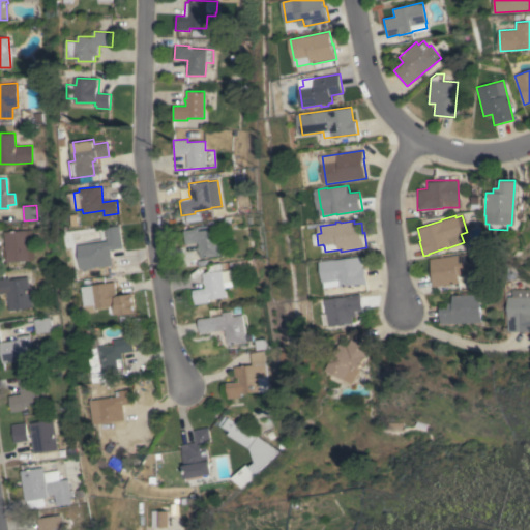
[(82,269),(81,264),(80,264),(77,242),(104,238),(102,229),(101,230),(100,227),(106,226),(106,227),(119,225),(123,248),(111,249),(113,265),(82,269)]
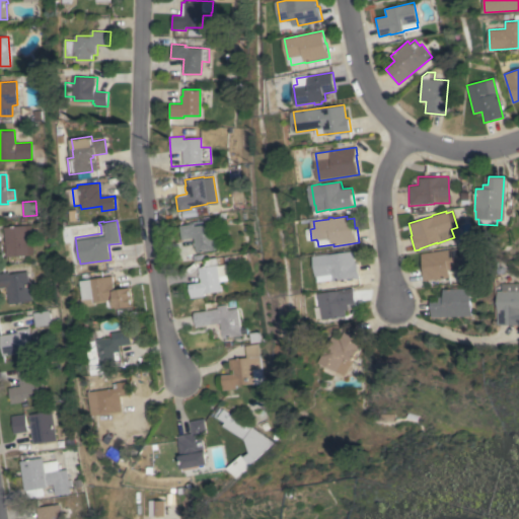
[(209,221),(210,223),(214,249),(196,252),(195,245),(194,246),(194,242),(195,242),(194,237),(181,239),(179,225),(209,221)]
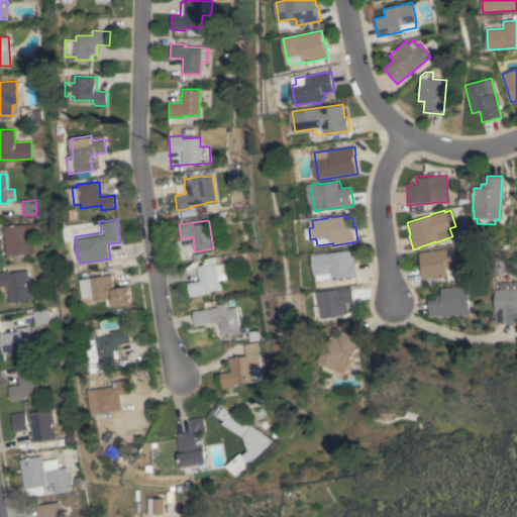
[(4,226),(25,224),(27,243),(32,242),(33,252),(28,253),(6,255),(4,226)]
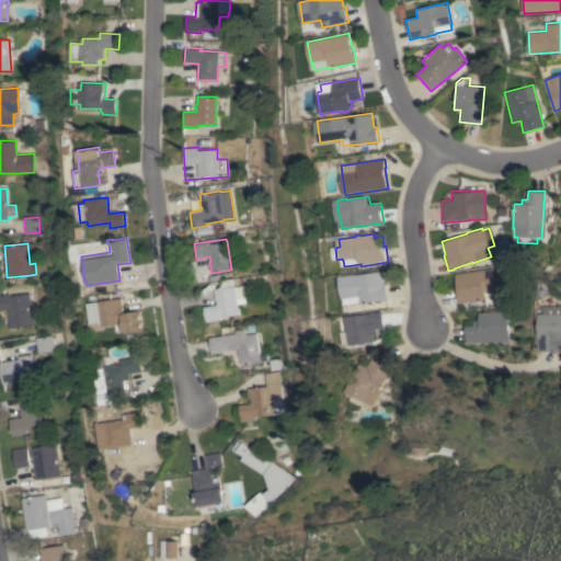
[(496,267),(500,289),(482,292),(483,300),(468,301),(468,304),(464,305),(464,302),(457,304),(455,287),(456,287),(454,274),(496,267)]
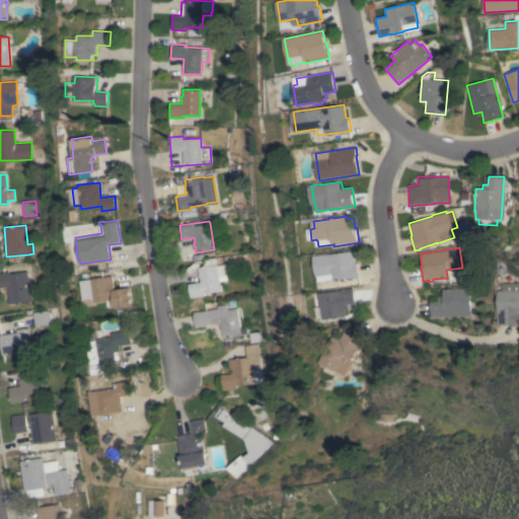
[(316,255),(356,250),(358,263),(359,263),(361,278),(337,281),(337,280),(321,282),(320,276),(319,276),(316,255)]
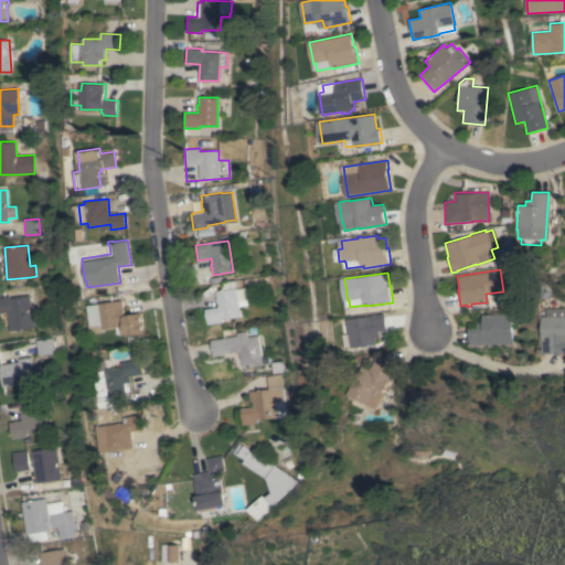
[(205,309),(217,307),(217,302),(216,302),(215,299),(216,299),(215,291),(223,290),(222,283),(235,280),(236,288),(245,287),(247,305),(238,307),(240,317),(222,319),(222,322),(208,324),(205,309)]
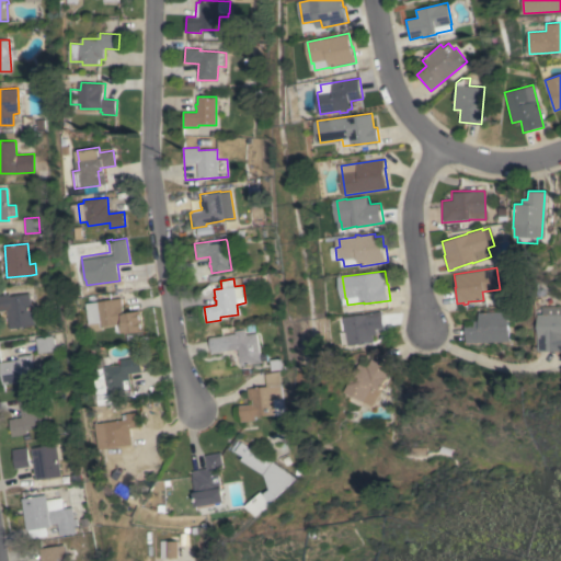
[(0,295),(9,294),(10,296),(29,293),(33,324),(9,329),(7,310),(0,310),(0,295)]
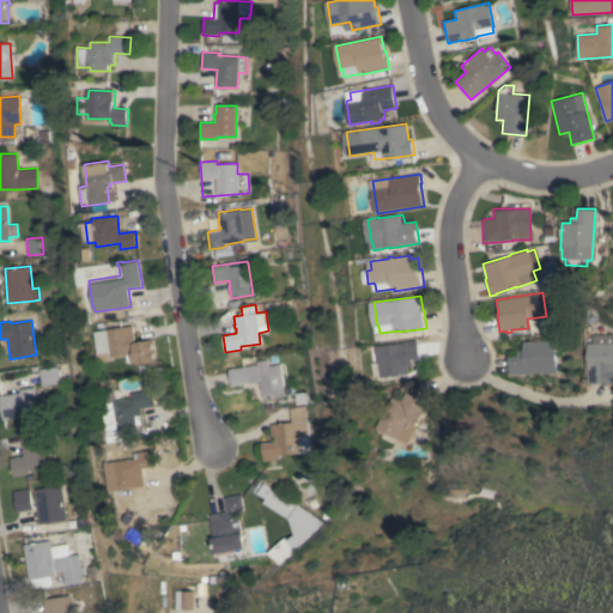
[(128,356),(114,357),(114,360),(99,363),(96,332),(133,326),(135,343),(153,340),(156,362),(137,365),(137,363),(133,363),(128,362),(128,356)]
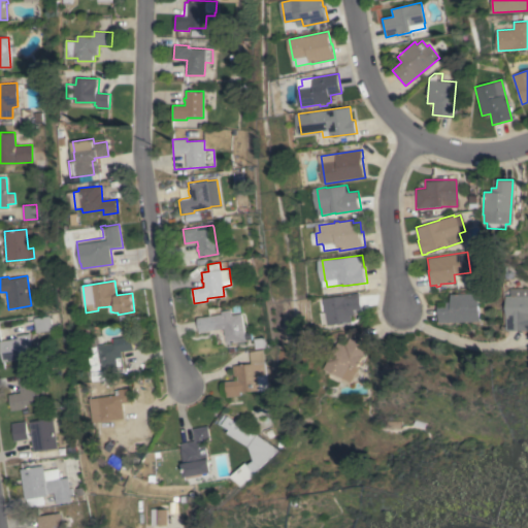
[(527,331),(505,331),(505,296),(510,296),(510,289),(527,289),(527,331)]
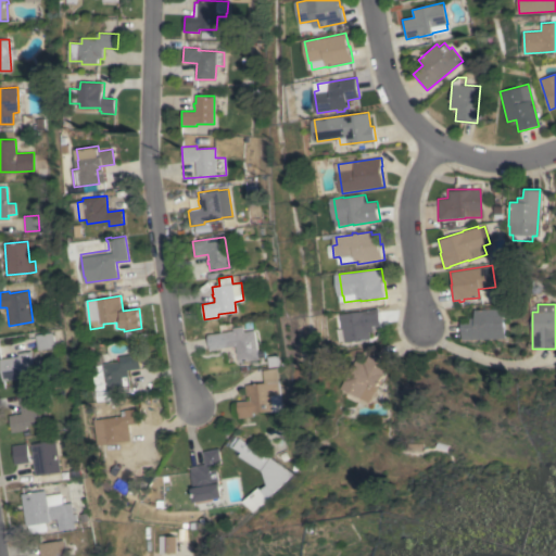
[(346,327),(344,314),(368,311),(381,308),(383,325),(375,326),(376,331),(371,332),(373,337),(375,336),(376,346),(366,348),(365,340),(349,342),(346,327)]
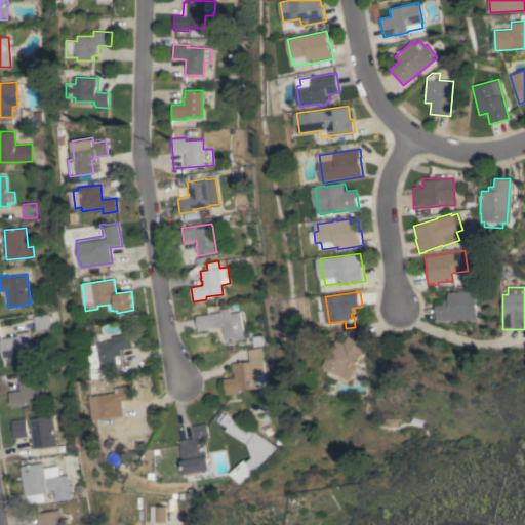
[(474,320),(434,321),(434,306),(442,305),(442,300),(446,299),(446,292),(473,291),(474,320)]
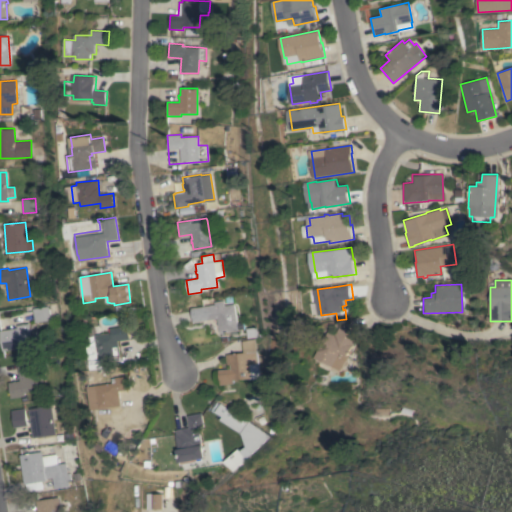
[(193,322),(191,309),(215,305),(214,302),(223,300),(224,306),(233,304),(236,323),(243,322),(244,328),(237,330),(219,333),(218,326),(217,327),(217,323),(218,323),(217,318),(193,322)]
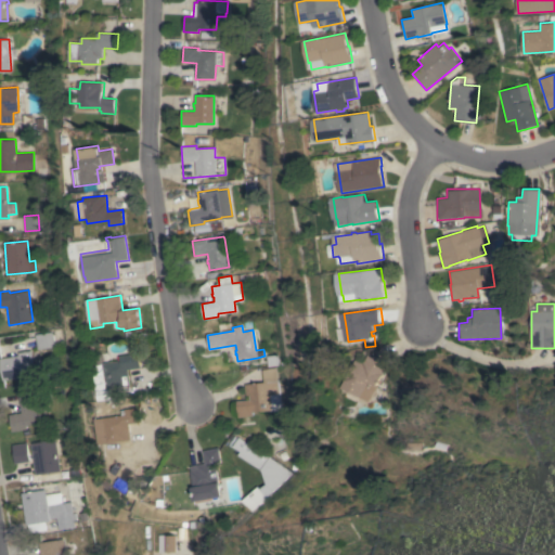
[(50,332),(53,347),(37,349),(35,335),(50,332)]
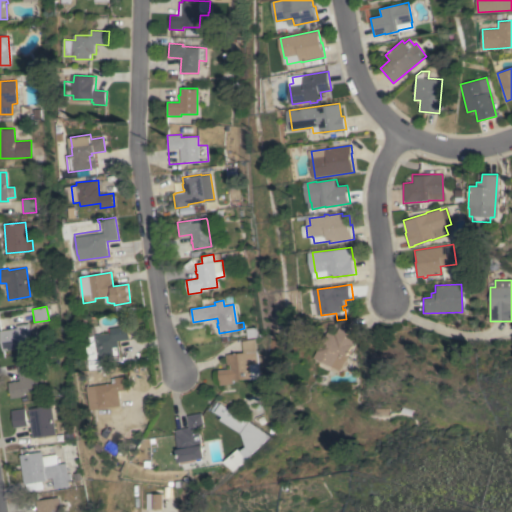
[(0,330),(17,328),(17,325),(28,323),(32,346),(3,351),(0,336),(0,330)]
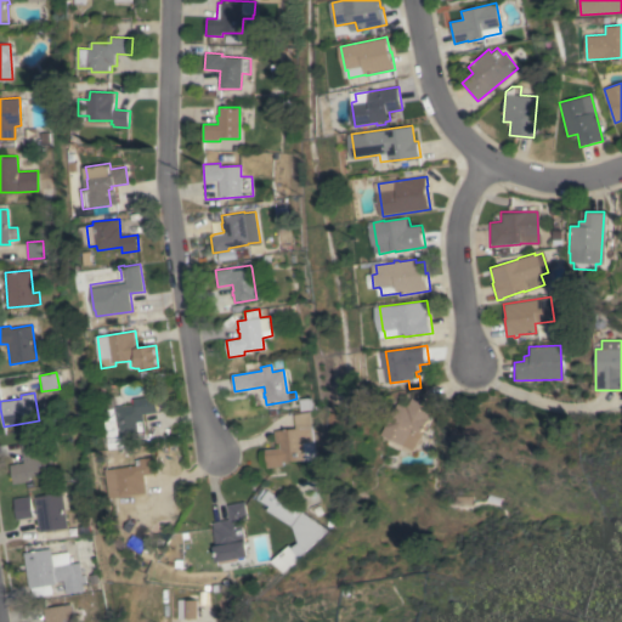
[(105,410),(135,405),(135,399),(156,396),(158,412),(143,414),(146,431),(109,437),(105,410)]
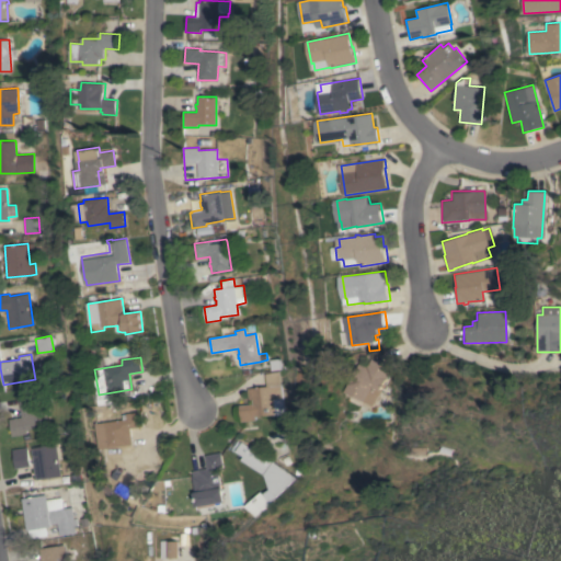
[(347,392),(362,364),(369,368),(375,357),(393,366),(387,378),(387,377),(380,389),(382,390),(374,405),(347,392)]
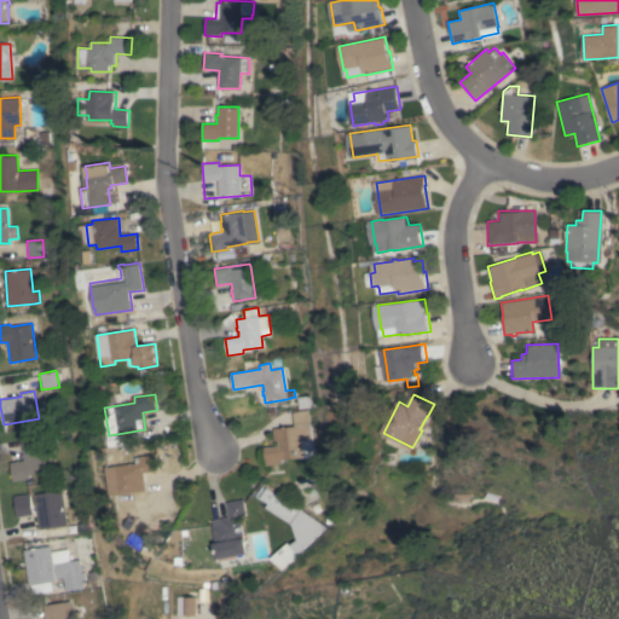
[(264,447),(278,446),(277,441),(273,441),(272,428),(293,426),(291,412),(306,410),(308,426),(310,426),(313,457),(301,458),(301,457),(281,460),(282,463),(266,466),(264,447)]
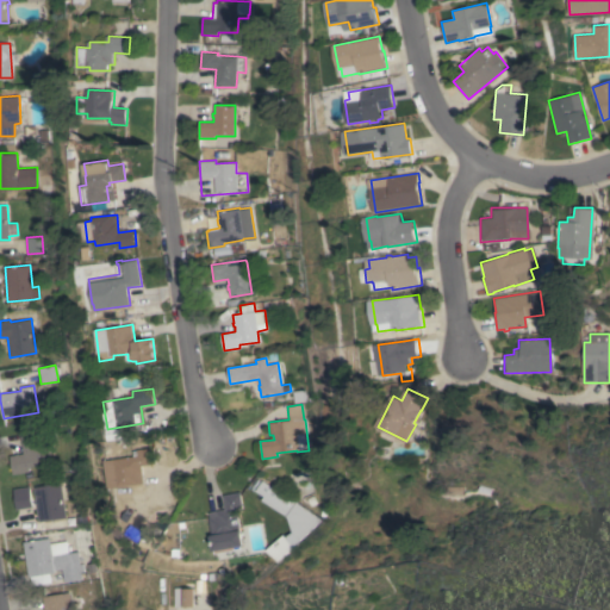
[(51,464),(29,467),(30,472),(13,474),(11,455),(24,454),(20,433),(45,429),(51,464)]
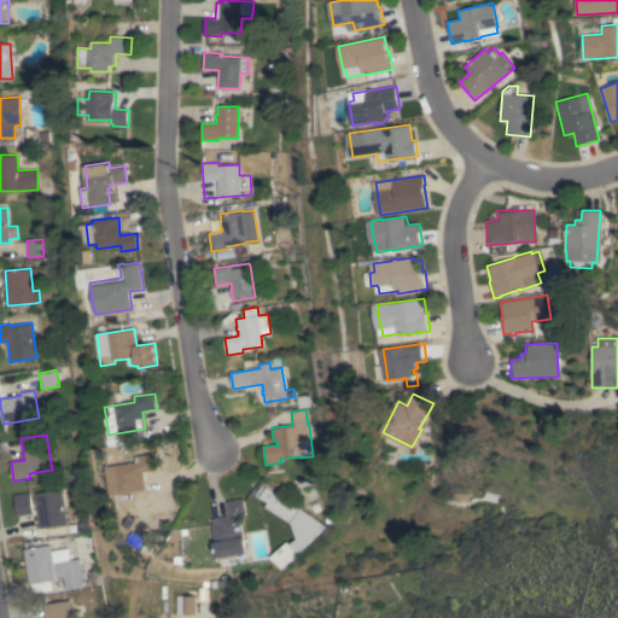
[(110,467),(118,466),(117,465),(135,462),(135,456),(139,456),(139,455),(156,453),(158,470),(144,472),(146,484),(141,484),(143,490),(122,494),(122,493),(114,494),(110,467)]
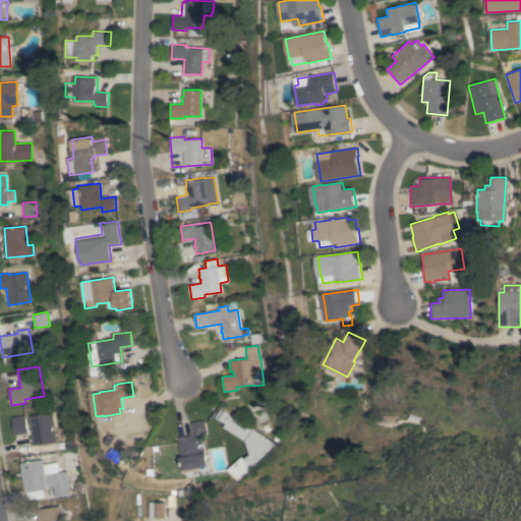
[(223,427),(225,423),(218,419),(224,410),(253,429),(245,442),(223,427)]
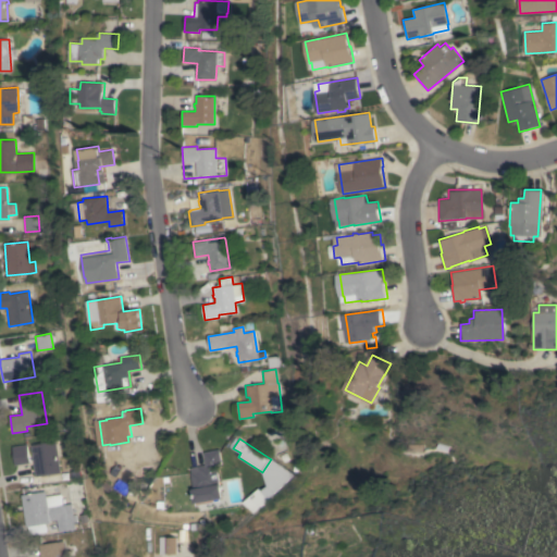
[(31,445),(54,441),(60,472),(36,477),(31,445)]
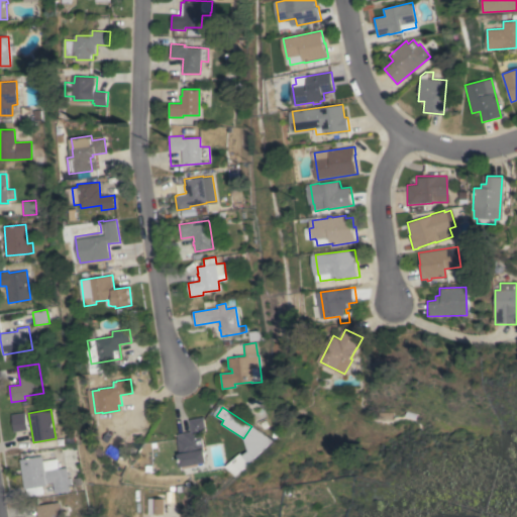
[(14,431),(11,415),(24,412),(27,429),(14,431)]
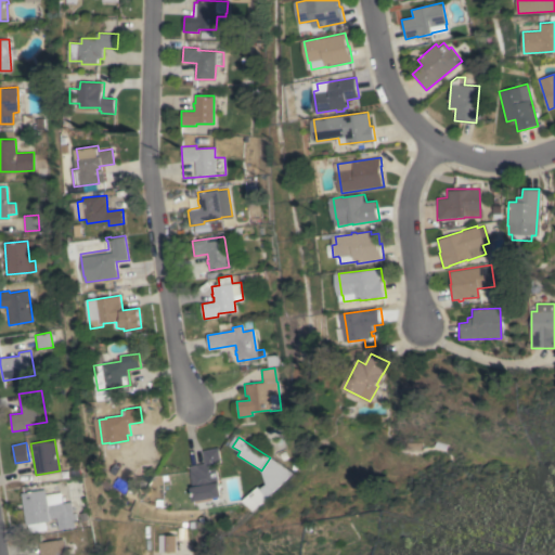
[(221,497),(221,499),(197,503),(197,501),(195,502),(193,487),(194,487),(191,470),(192,470),(191,466),(206,463),(203,450),(218,448),(221,463),(216,464),(219,482),(220,482),(223,497),(221,497)]
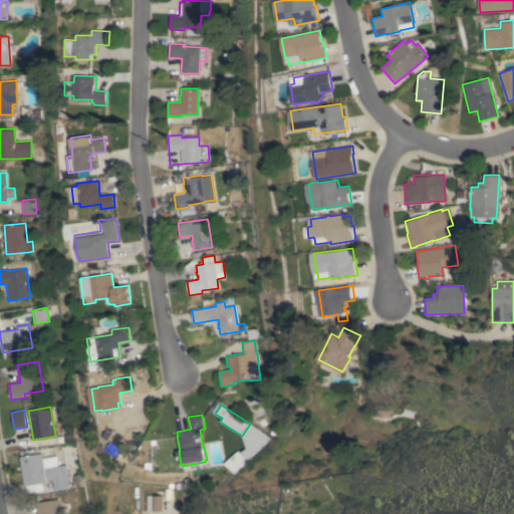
[(235,474),(230,468),(229,468),(225,464),(239,451),(241,453),(246,448),(253,455),(247,461),(248,462),(235,474)]
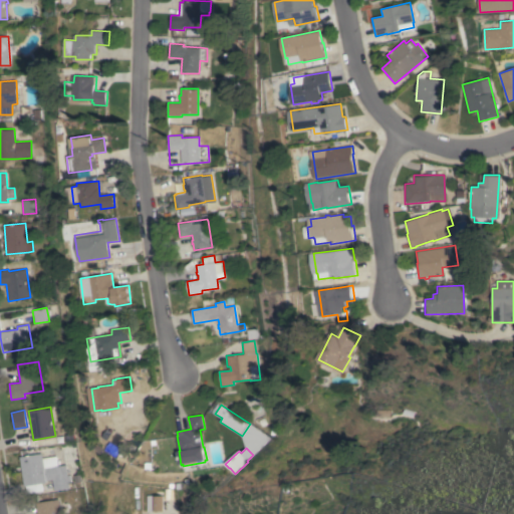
[(41,453),(42,458),(55,456),(57,466),(65,465),(67,475),(69,475),(71,483),(68,483),(69,488),(54,491),(52,480),(46,481),(46,483),(42,483),(43,491),(27,494),(26,486),(24,486),(19,457),(41,453)]
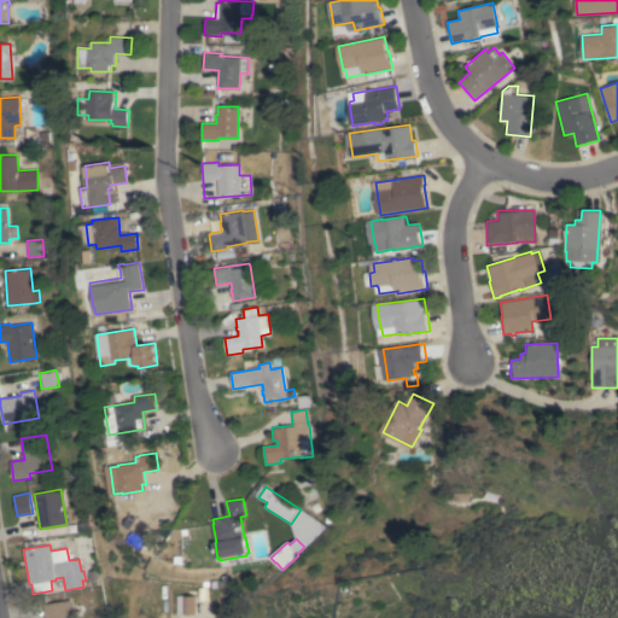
[(194,614),(176,614),(176,595),(186,595),(186,589),(194,589),(194,595),(194,614)]
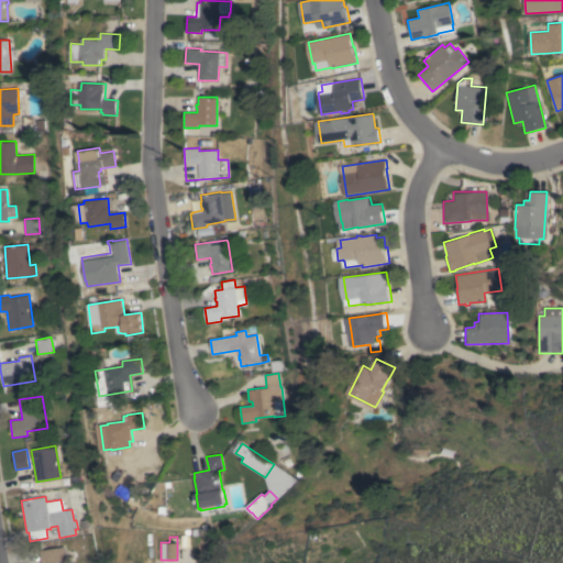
[(66,562),(42,562),(40,550),(64,547),(66,562)]
